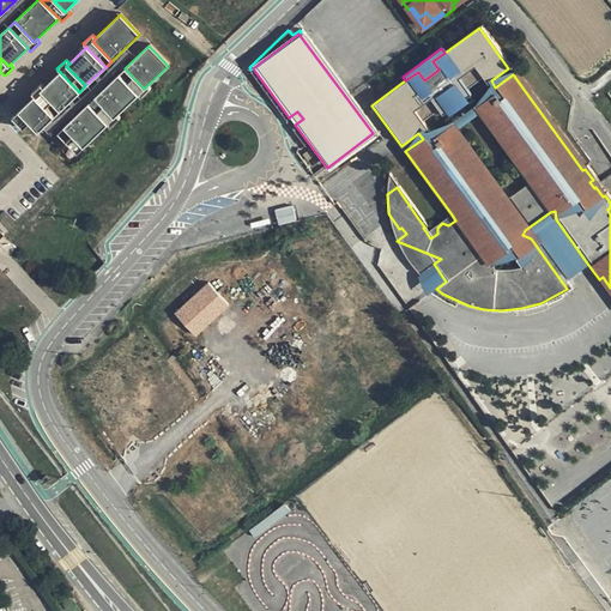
[(144,89),(125,68),(119,76),(138,95),(140,98),(150,90),(146,86),(144,89)]
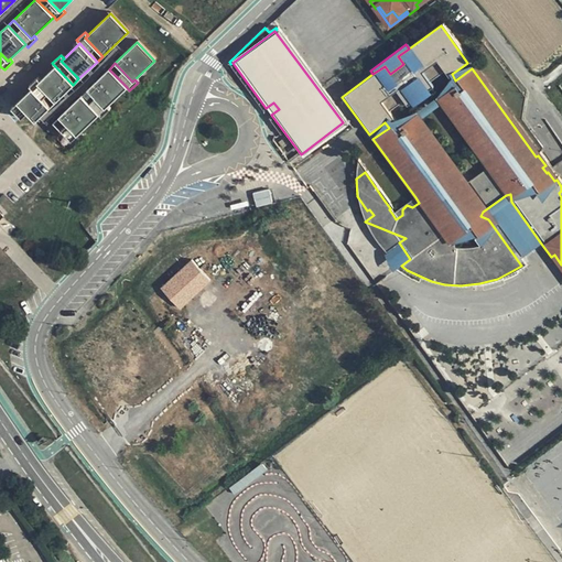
[(40,80),(36,84),(54,101),(73,85),(55,66),(40,80)]
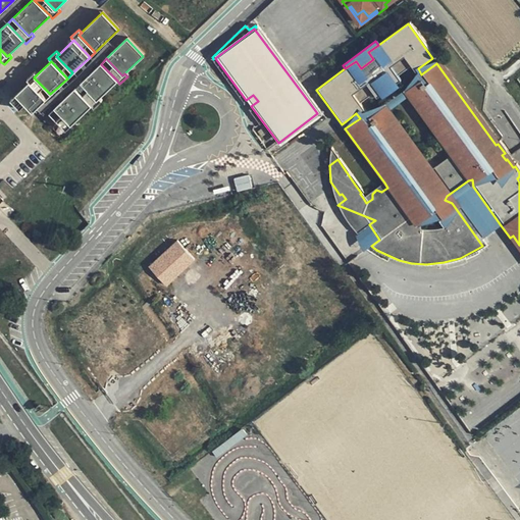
[(438,62),(436,63),(496,145),(498,144),(438,62)]
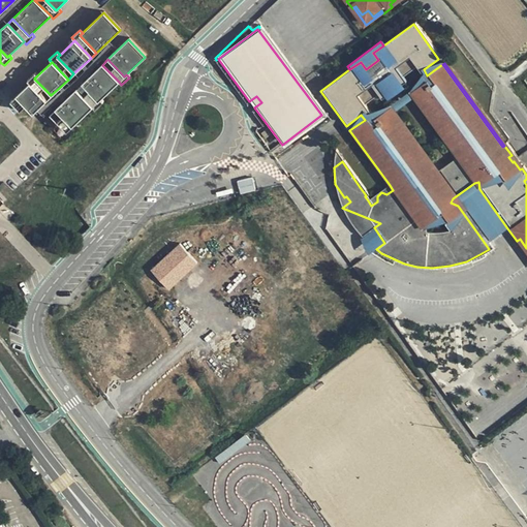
[(119,82),(102,65),(81,85),(97,102),(100,99),(119,82)]
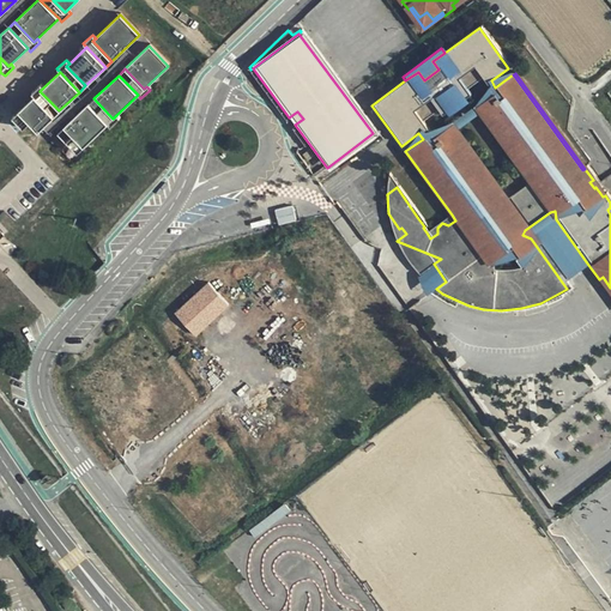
[(40,91),(43,88),(40,85),(30,94),(34,97),(53,118),(59,110),(40,91)]
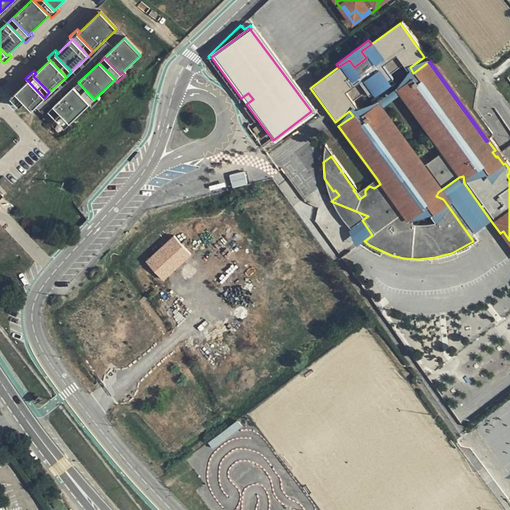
[(28,81),(15,93),(31,110),(44,98),(28,81)]
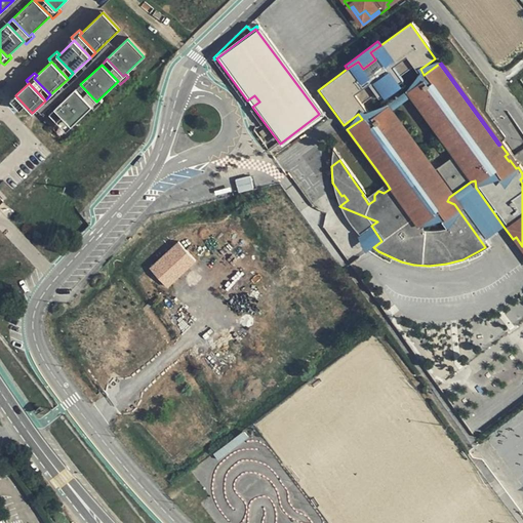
[(102,102),(99,98),(96,102),(80,84),(75,89),(91,107),(94,109),(102,102)]
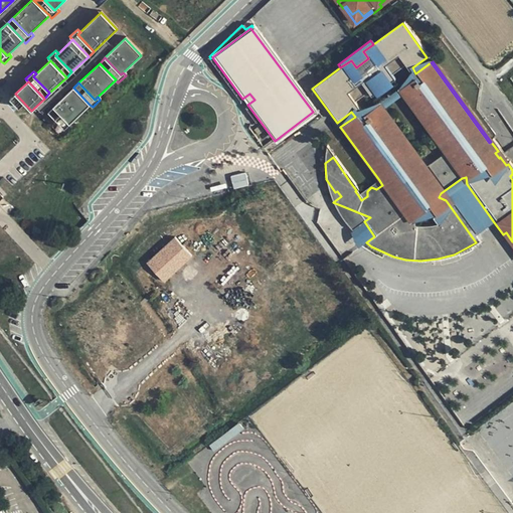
[(73,88),(53,108),(59,115),(68,124),(90,105),(73,88)]
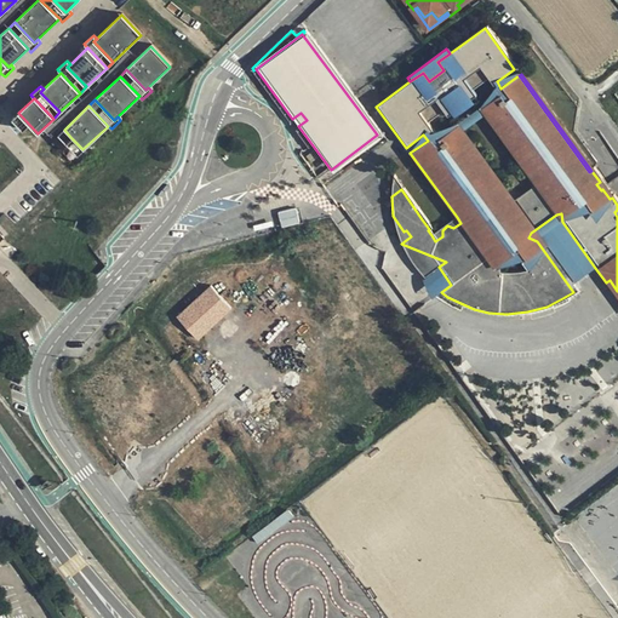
[(29,125),(18,113),(11,120),(23,131),(29,125)]
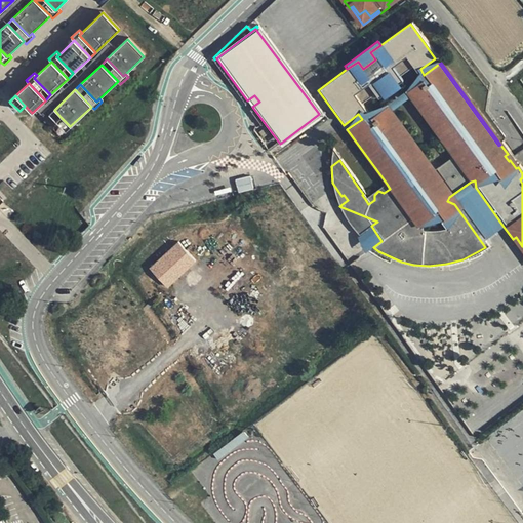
[(55,122),(65,131),(70,126),(61,117),(55,122)]
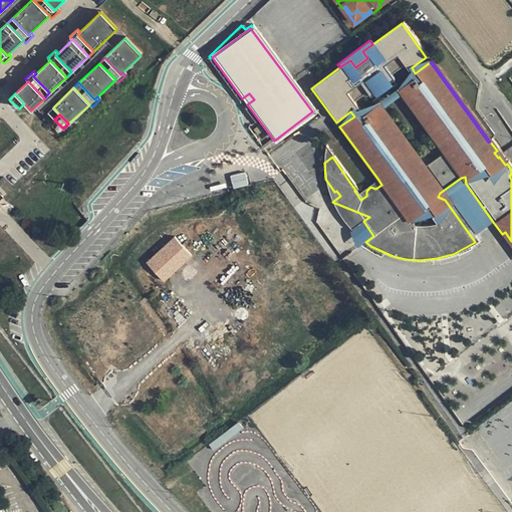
[(263,131),(260,126),(251,132),(255,137),(263,131)]
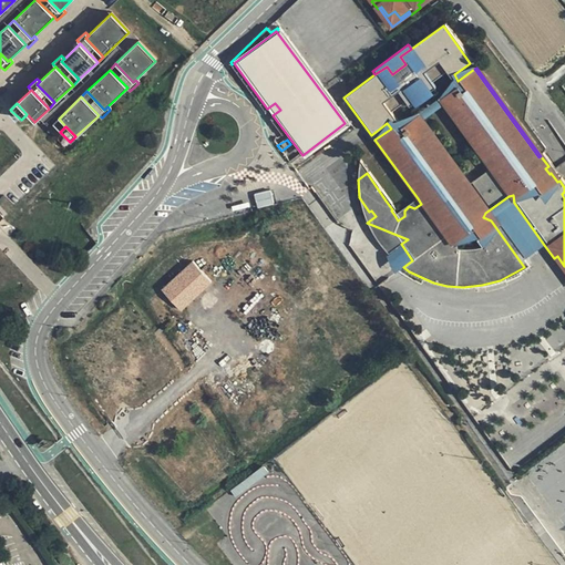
[(409,271),(403,267),(412,260),(401,244),(408,239),(367,223),(376,216),(371,211),(369,212),(359,197),(358,180),(367,173),(358,162),(357,168),(357,184),(358,199),(361,214),(371,235),(377,243),(386,255),(384,256),(386,259),(387,265),(392,275),(396,273),(419,286),(420,281),(439,288),(463,291),(482,289),(504,283),(504,285),(520,277),(519,276),(527,270),(524,267),(516,271),(500,280),(482,285),(463,287),(447,286),(433,283),(421,277),(409,271)]
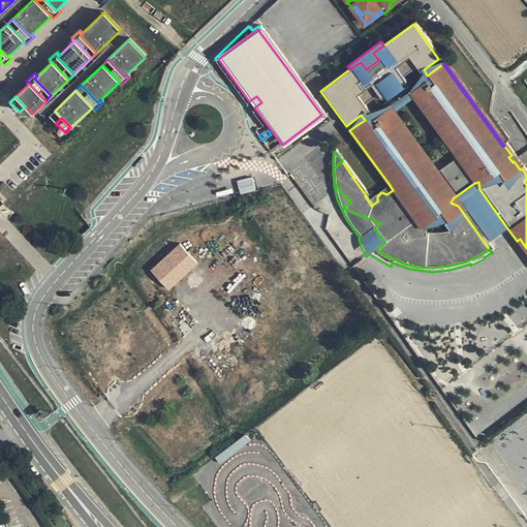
[(520,169),(522,168),(512,155),(508,157),(513,162),(514,161),(520,169)]
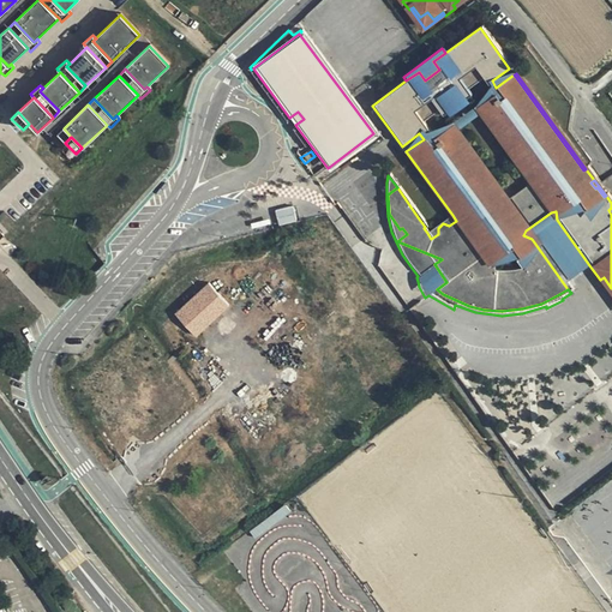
[(276,227),(294,223),(292,209),(274,211),(276,227)]
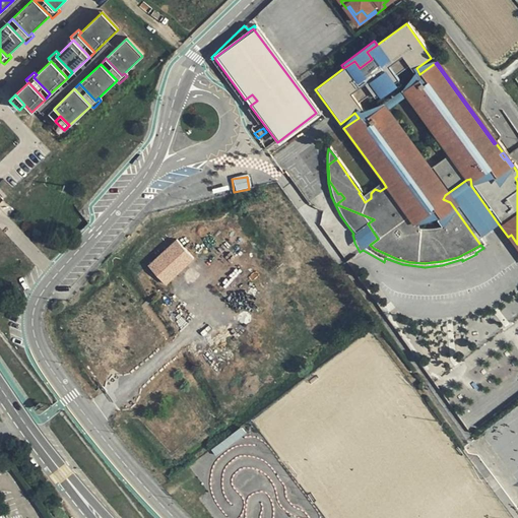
[(517,244),(511,235),(508,237),(499,224),(471,186),(470,179),(466,180),(445,195),(443,199),(450,202),(477,240),(497,225),(517,253),(517,244)]
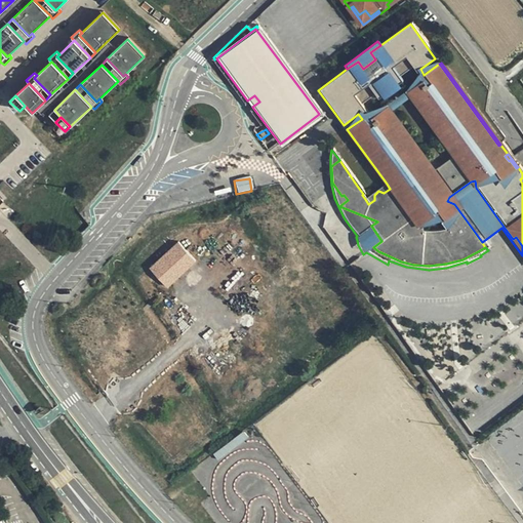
[(387,184),(365,199),(368,204),(374,200),(374,195),(378,191),(384,193),(390,189),(387,184)]
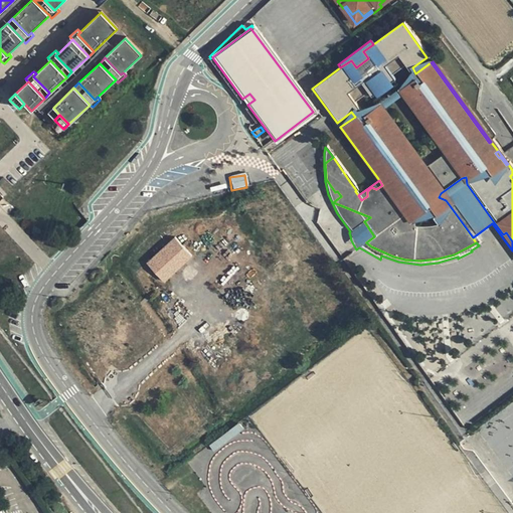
[(145,265),(162,284),(190,259),(173,239),(145,265)]
